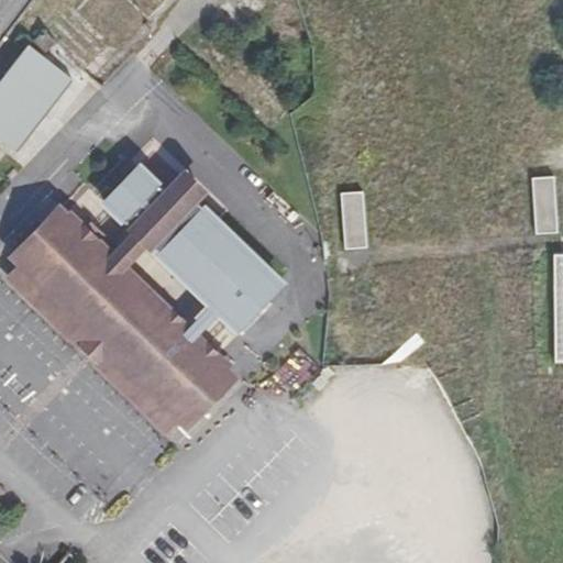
[(29,43),(0,78),(0,138),(17,152),(74,78),(29,43)]
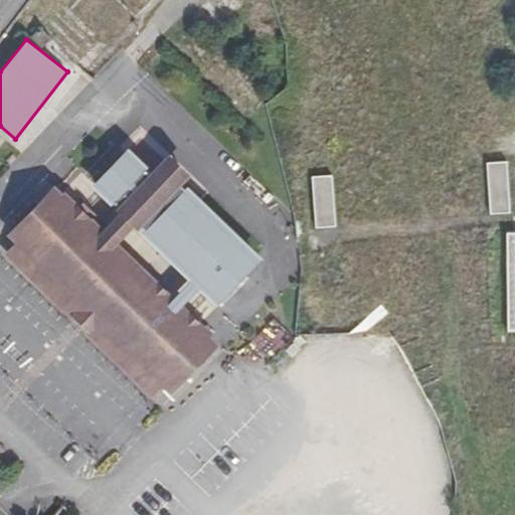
[(199,288),(214,302),(254,260),(177,185),(168,195),(147,175),(128,156),(96,188),(122,212),(101,234),(61,196),(16,241),(163,386),(210,339),(179,310),(199,288)]
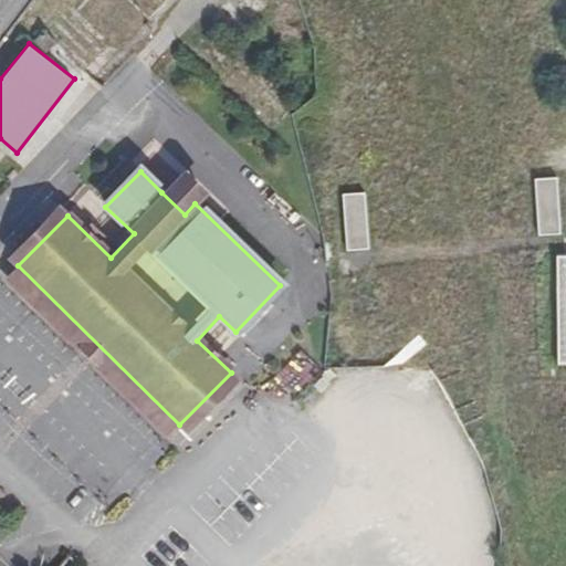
[(180,174),(161,192),(185,215),(195,203),(202,196),(180,174)]
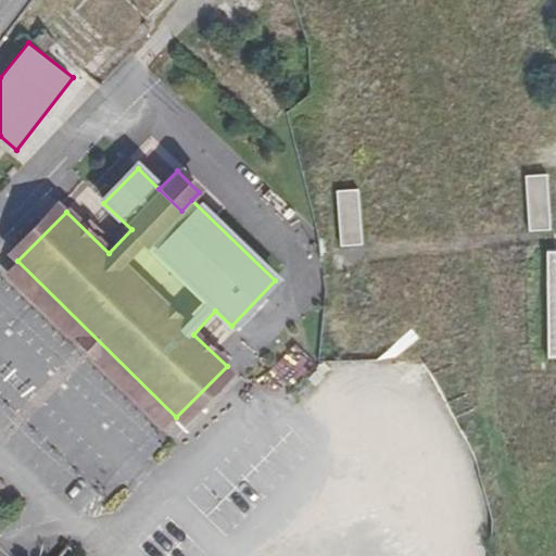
[(547,172),(526,173),(528,229),(551,227),(547,172)]
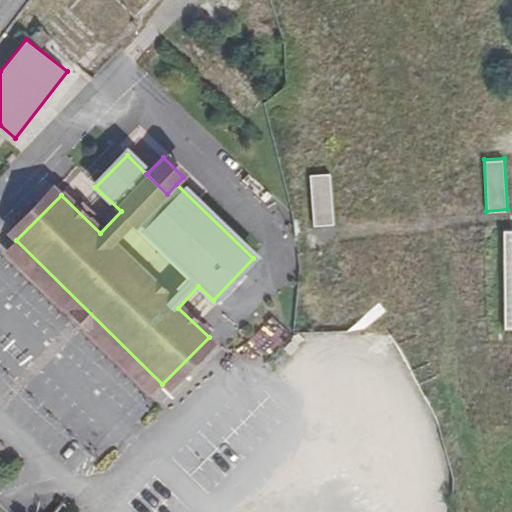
[(328,172),(309,173),(313,224),(333,222),(328,172)]
